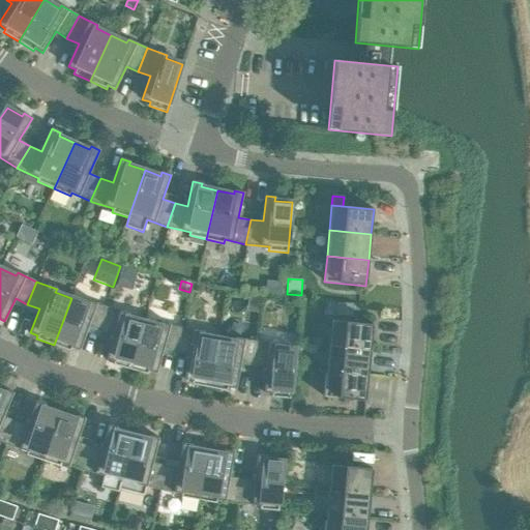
[(100,331),(108,307),(88,300),(87,304),(71,298),(54,345),(70,351),(71,348),(80,351),(88,327),(100,331)]
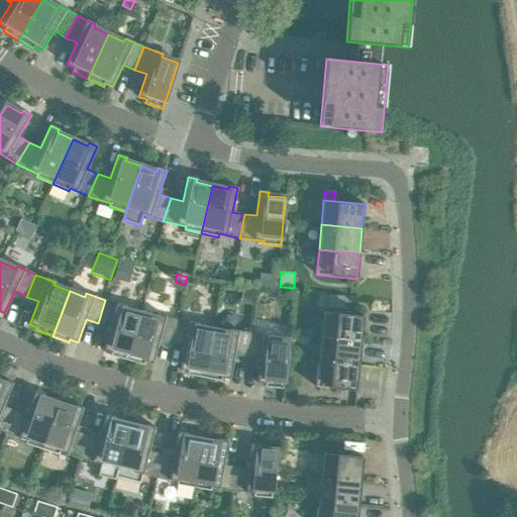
[(328,295),(327,307),(343,309),(345,297),(328,295)]
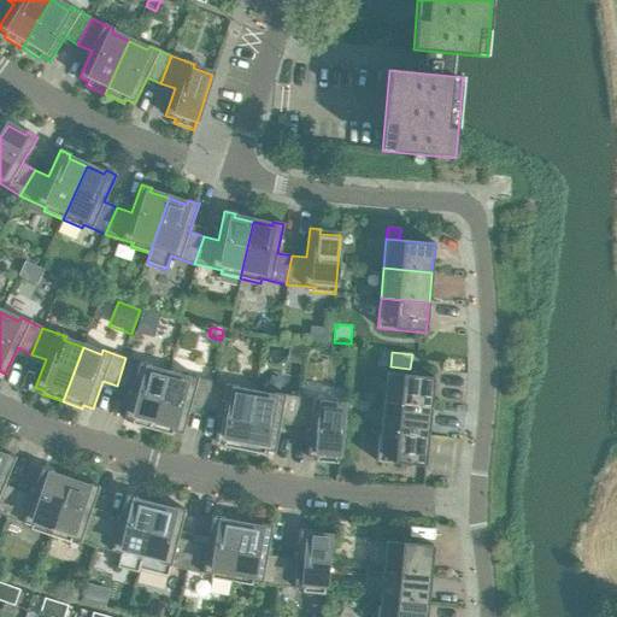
[(152,430),(168,375),(148,369),(150,365),(125,358),(117,386),(131,389),(124,418),(133,421),(131,424),(152,430)]
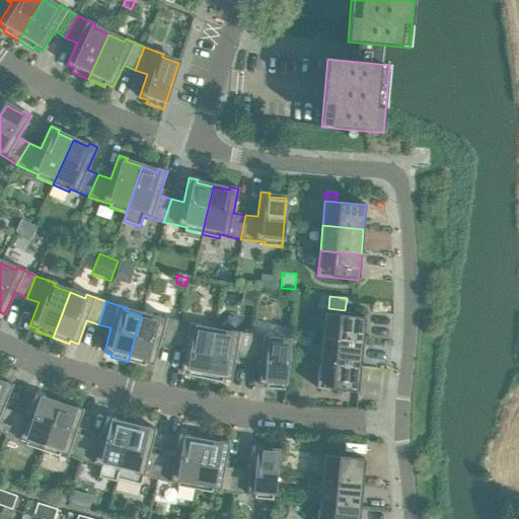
[(363,343),(365,317),(324,313),(322,339),(363,343)]
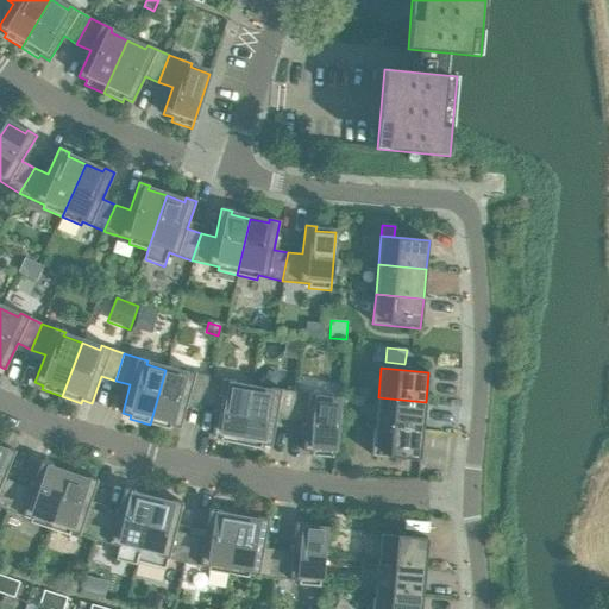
[(202,405),(208,377),(184,370),(183,375),(165,370),(150,425),(170,431),(171,426),(180,428),(188,401),(202,405)]
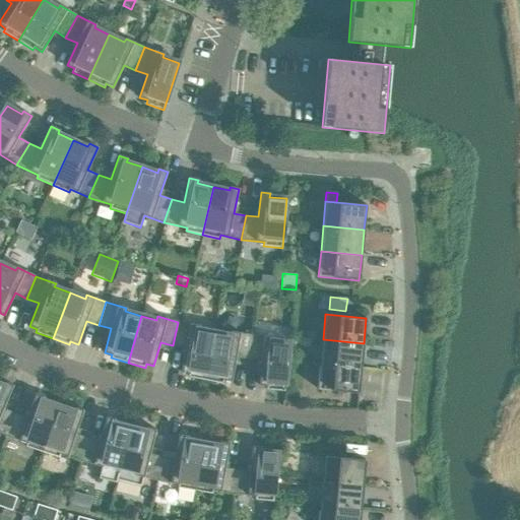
[(205,380),(214,332),(198,329),(199,326),(178,322),(173,345),(185,347),(181,372),(189,374),(188,377),(205,380)]
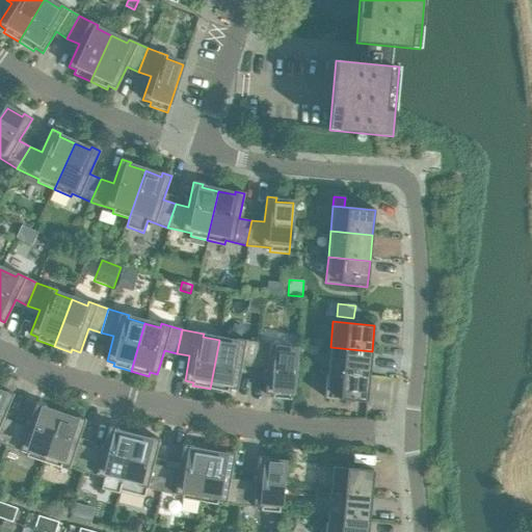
[(237,391),(241,365),(255,368),(258,343),(237,339),(236,343),(219,340),(210,389),(228,393),(229,389),(237,391)]
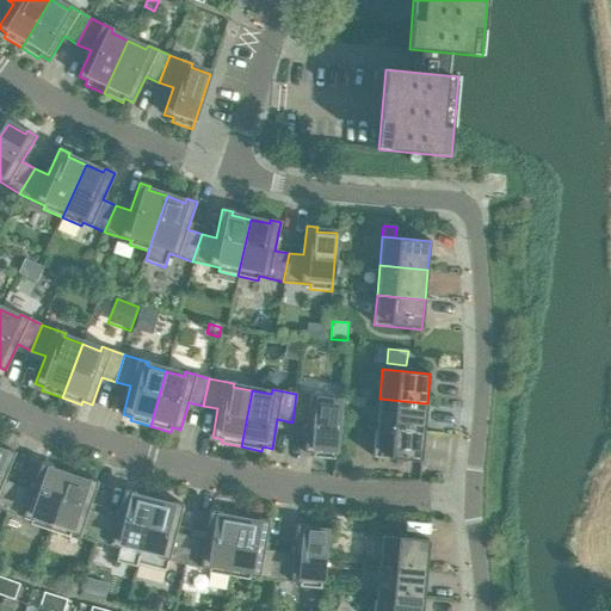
[(334,460),(338,424),(340,402),(320,400),(320,396),(296,394),(292,423),(307,424),(304,452),(313,454),(313,458),(334,460)]
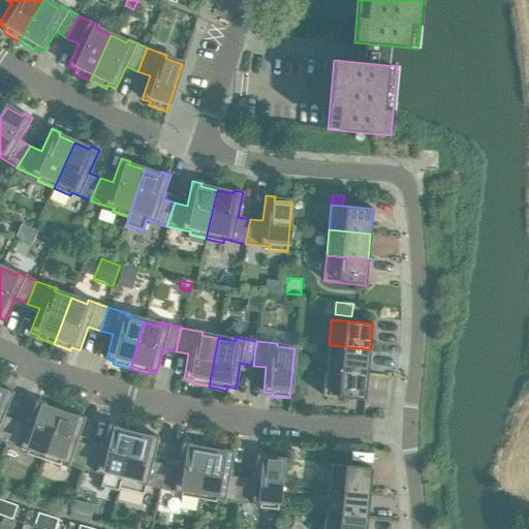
[(367,375),(370,349),(329,345),(325,371),(367,375)]
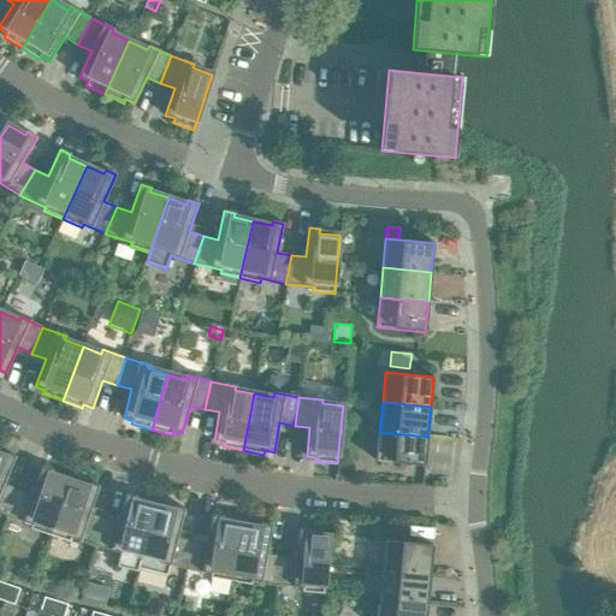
[(425,466),(427,437),(379,432),(377,461),(425,466)]
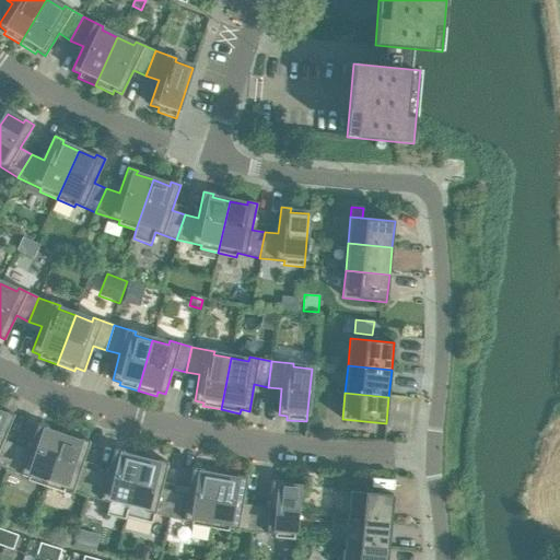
[(3,440),(14,415),(6,411),(3,415),(0,413),(0,467),(7,470),(16,445),(3,440)]
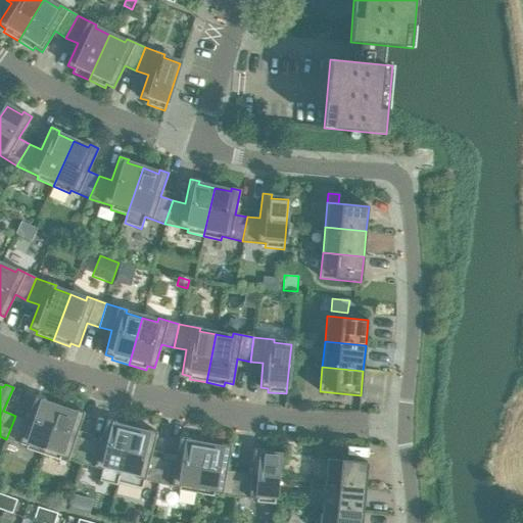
[(43,455),(58,408),(43,402),(44,398),(35,396),(27,420),(15,416),(6,439),(27,445),(26,449),(43,455)]
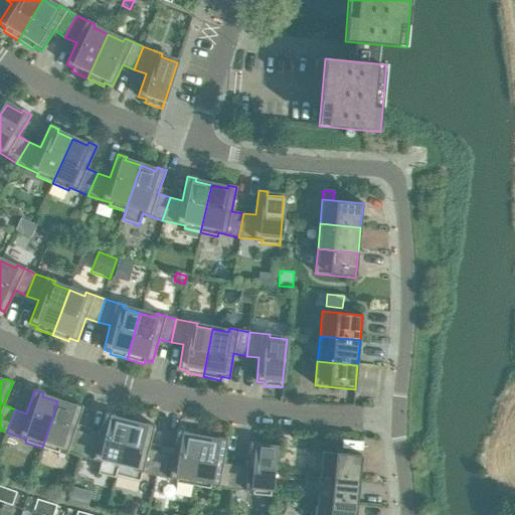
[(74,430),(82,406),(74,403),(72,406),(57,401),(42,448),(58,454),(59,451),(79,457),(87,434),(74,430)]
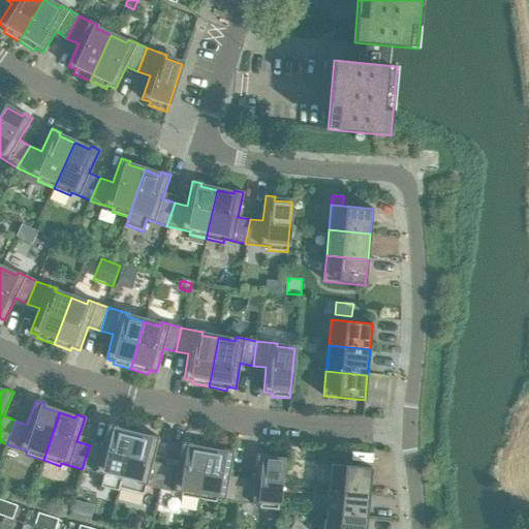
[(118,492),(132,434),(116,430),(117,427),(107,424),(101,448),(89,445),(82,469),(103,475),(100,487),(118,492)]
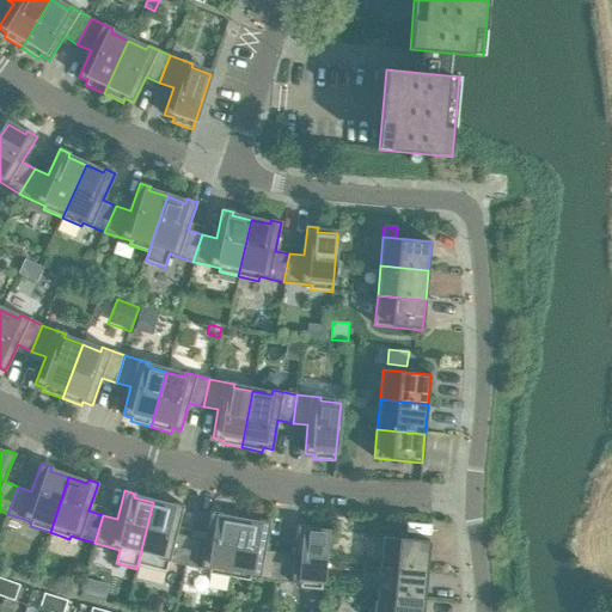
[(190,538),(176,534),(183,506),(173,502),(172,507),(153,502),(136,569),(138,569),(140,560),(159,564),(160,560),(184,567),(190,538)]
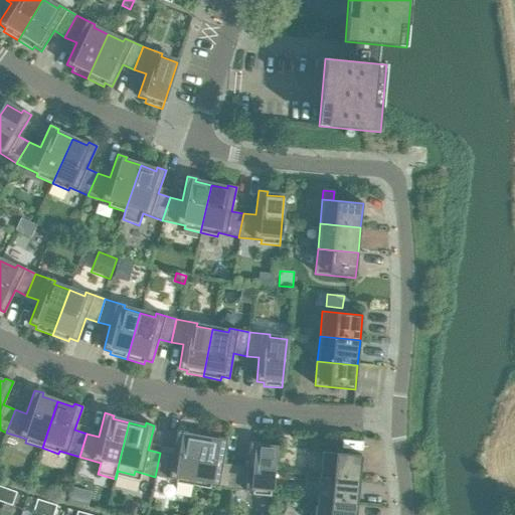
[(193,487),(201,439),(185,436),(186,432),(177,431),(173,455),(160,453),(155,477),(176,480),(176,484),(193,487)]
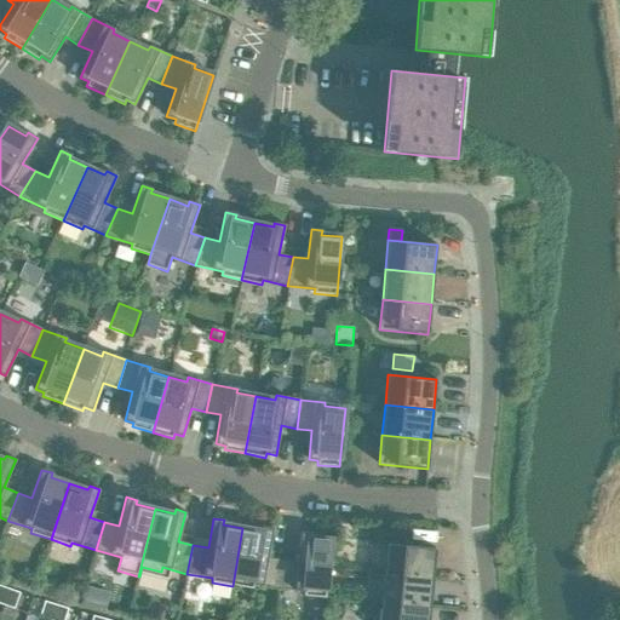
[(283,561),(269,557),(274,528),(263,527),(262,530),(242,528),(233,586),(253,590),(254,585),(280,590),(283,561)]
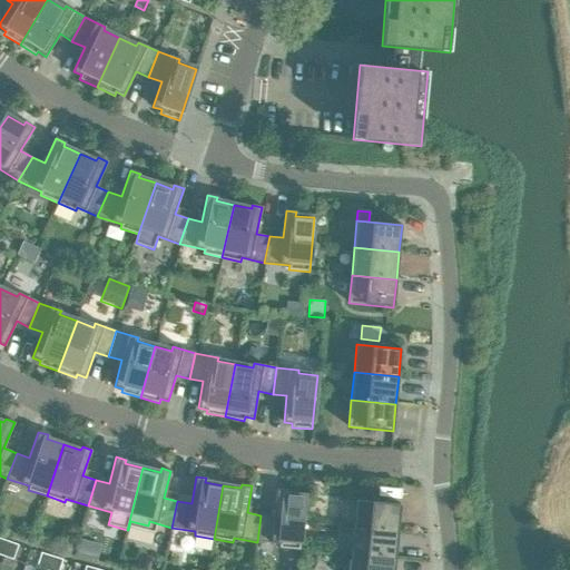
[(300,550),(305,495),(286,494),(287,490),(277,489),(274,517),(261,516),(257,542),(279,544),(279,548),(300,550)]
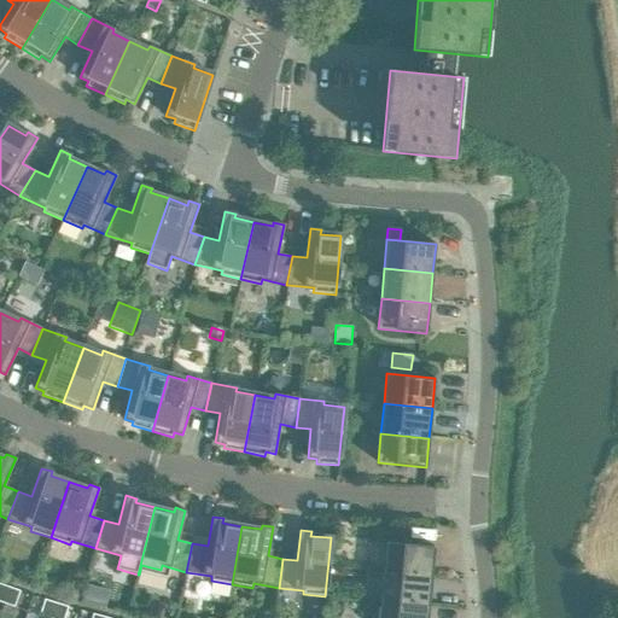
[(431,576),(435,547),(386,542),(383,571),(431,576)]
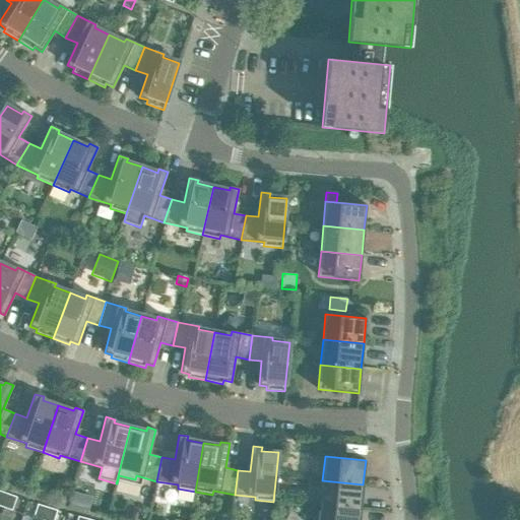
[(361,510),(363,485),(363,484),(322,480),(320,506),(361,510)]
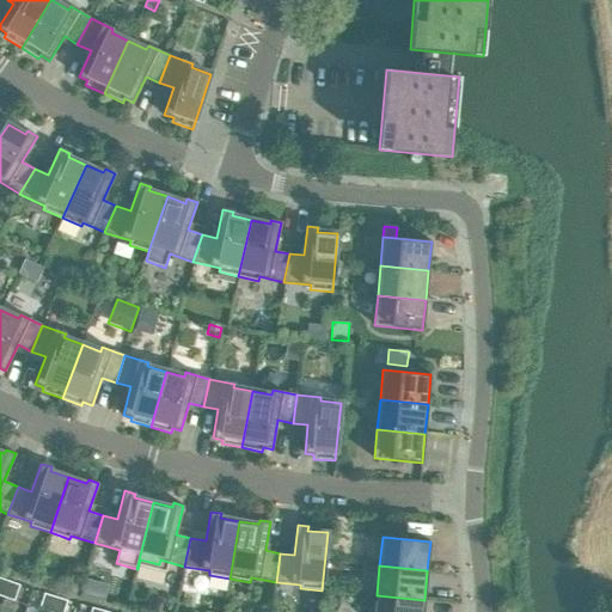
[(14,601),(20,585),(8,581),(2,597),(14,601)]
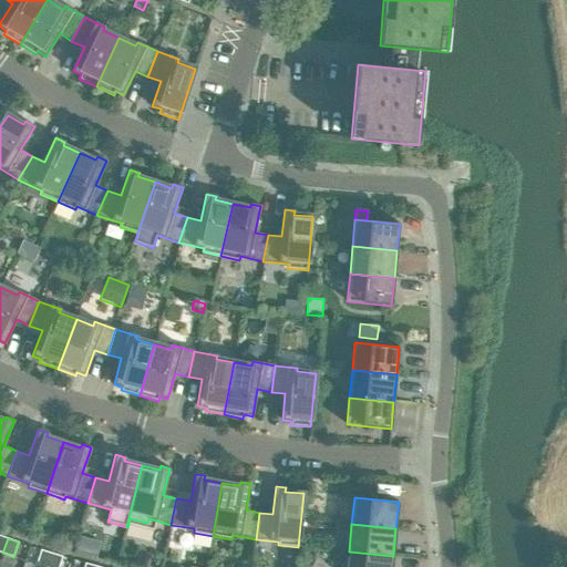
[(43,566),(47,566),(52,553),(41,549),(37,565),(43,566)]
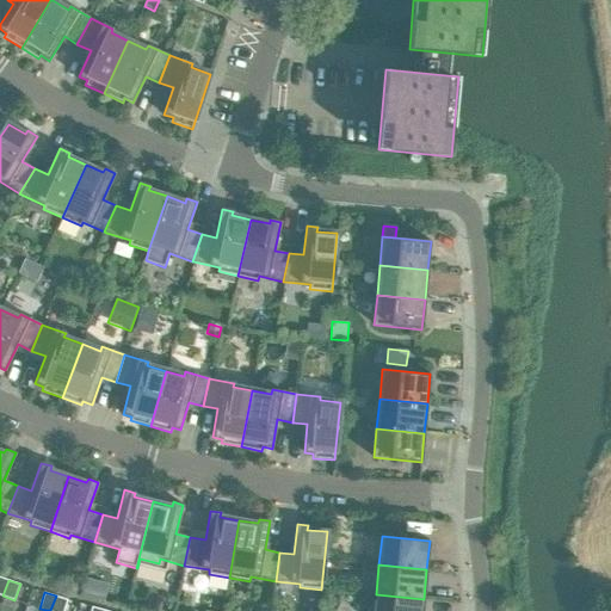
[(423,610),(424,599),(376,594),(374,610),(423,610)]
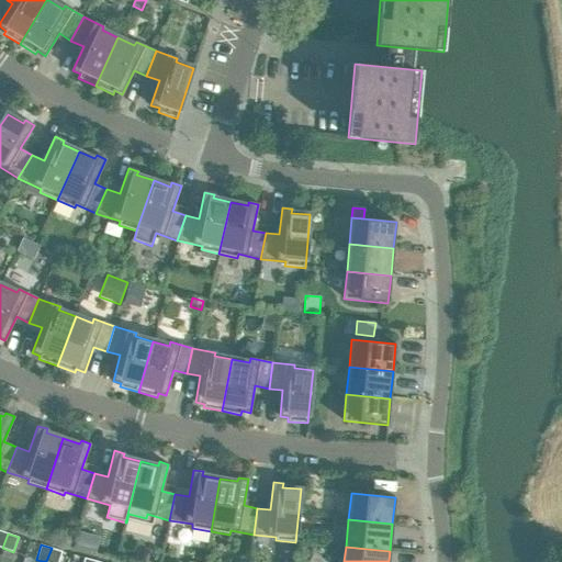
[(58,561),(62,551),(52,548),(46,561),(58,561)]
